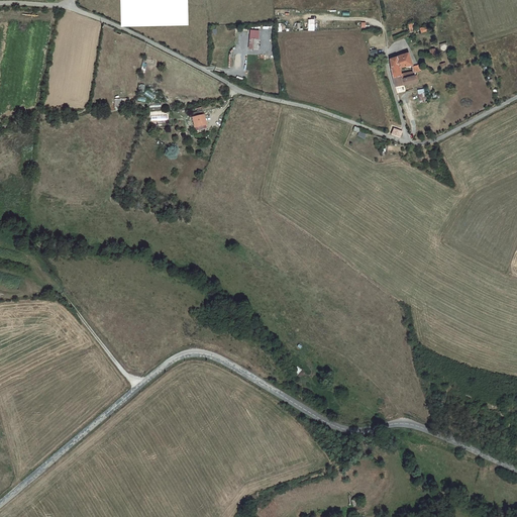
[(249,48),(260,48),(260,29),(249,29),(249,48)]
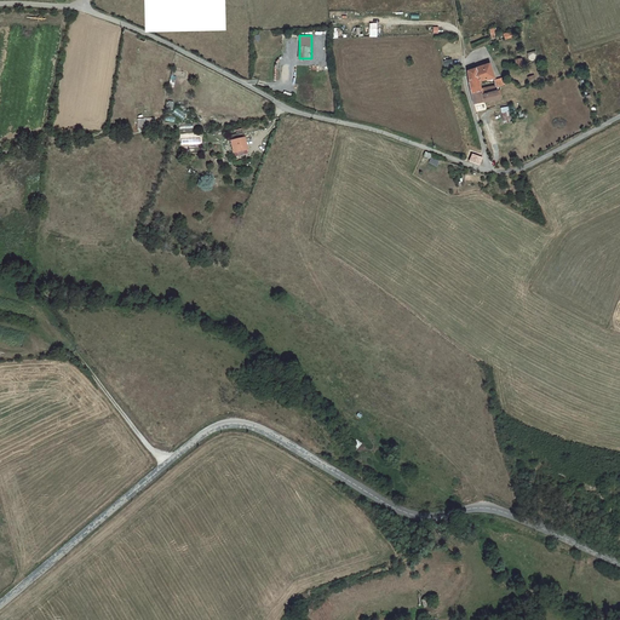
[(478,79),(478,81),(484,80),(486,84),(492,82),(491,79),(494,78),(489,63),(468,70),(470,81),(478,79)]
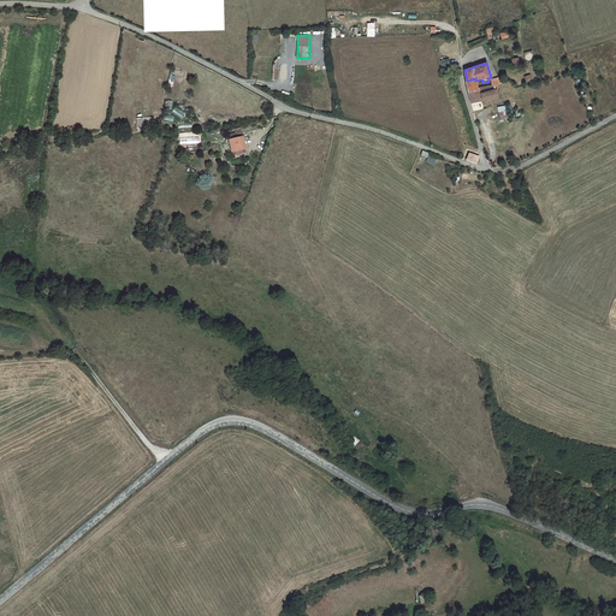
[(475,78),(467,81),(468,93),(478,90),(475,81),(475,78)]
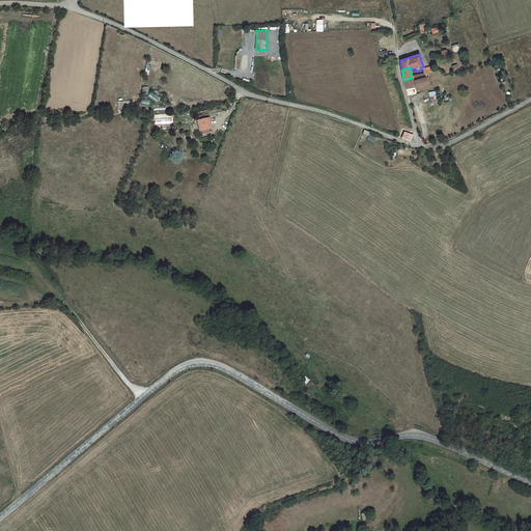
[(403,80),(406,89),(414,87),(428,84),(428,82),(429,81),(427,78),(426,78),(424,75),(424,74),(413,77),(412,78),(403,80)]
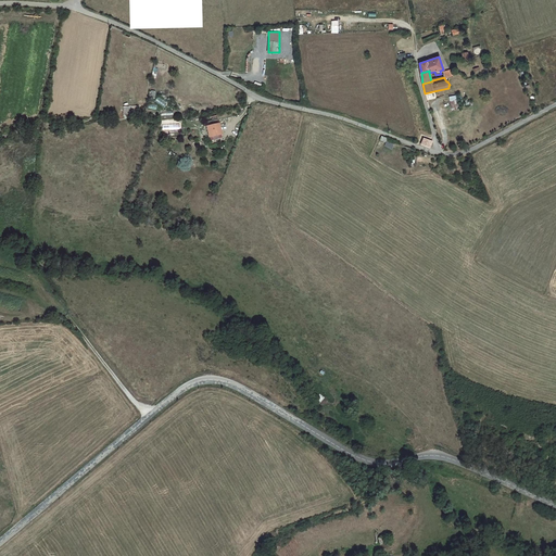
[(456,96),(450,97),(452,108),(458,106),(456,96)]
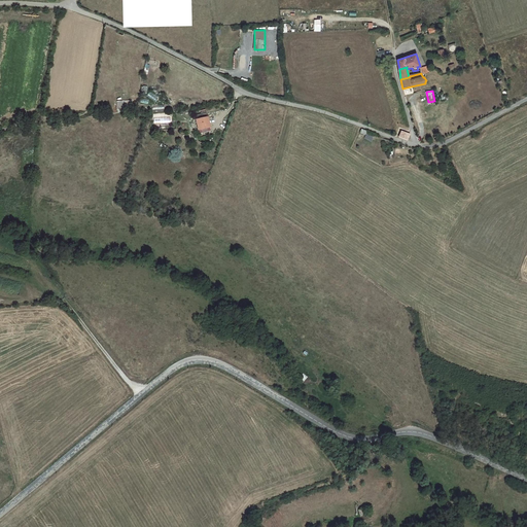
[(132,101),(117,102),(117,113),(133,112),(132,101)]
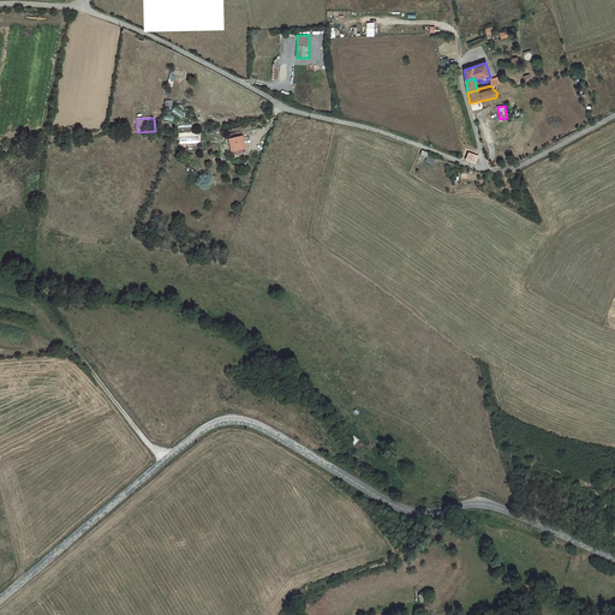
[(242,138),(230,141),(232,151),(245,149),(242,138)]
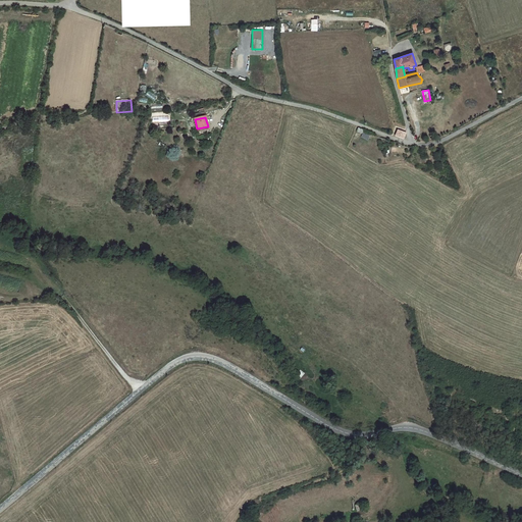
[(404,139),(406,134),(398,131),(396,136),(404,139)]
